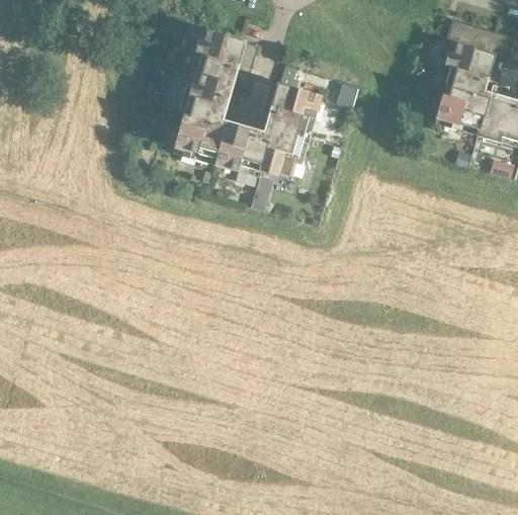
[(445,41),(451,43),(495,56),(507,59),(514,35),(452,18),(445,41)]
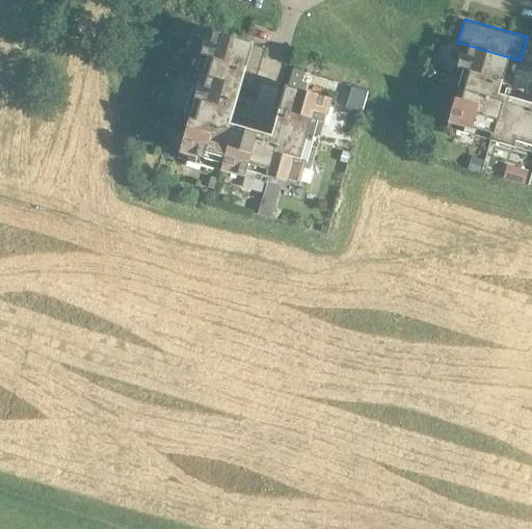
[(183,71),(195,75),(189,96),(194,98),(178,156),(267,182),(268,176),(306,186),(330,98),(286,85),(278,108),(272,134),(257,130),(259,123),(238,116),(235,124),(231,123),(240,87),(251,90),(265,46),(195,26),(183,71)]
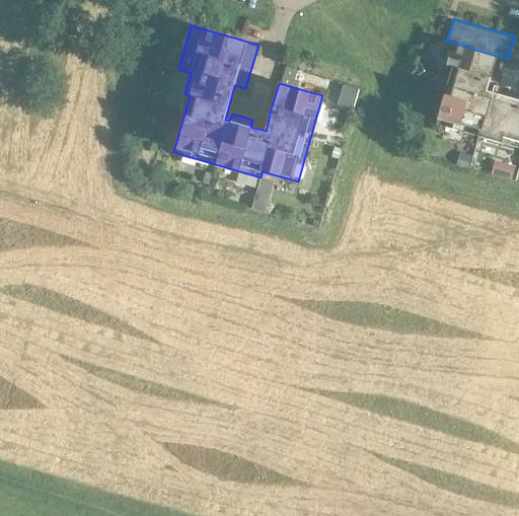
[(496,56),(452,43),(440,86),(445,88),(435,123),(518,146),(518,99),(505,95),(507,88),(494,84),(492,92),(486,90),(496,56)]
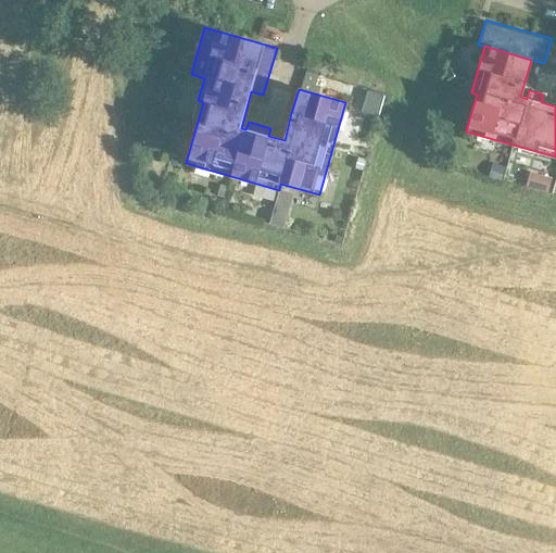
[(450,66),(446,78),(457,80),(460,70),(450,66)]
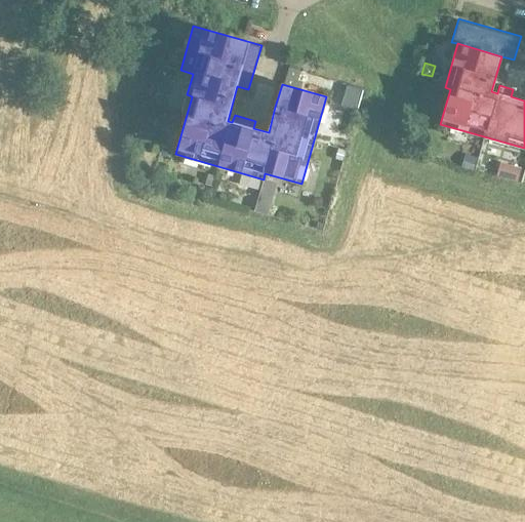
[(347,84),(341,104),(357,108),(362,89),(347,84)]
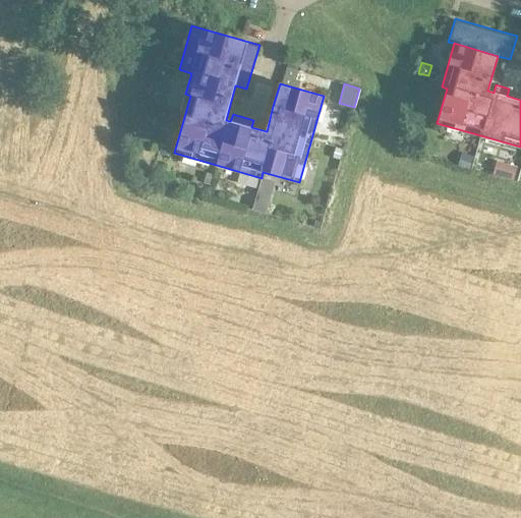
[(336,146),(334,155),(340,157),(343,148),(336,146)]
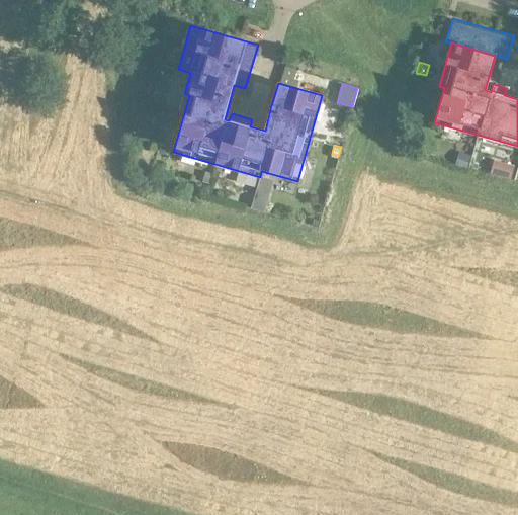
[(458,150),(454,162),(466,166),(469,153),(458,150)]
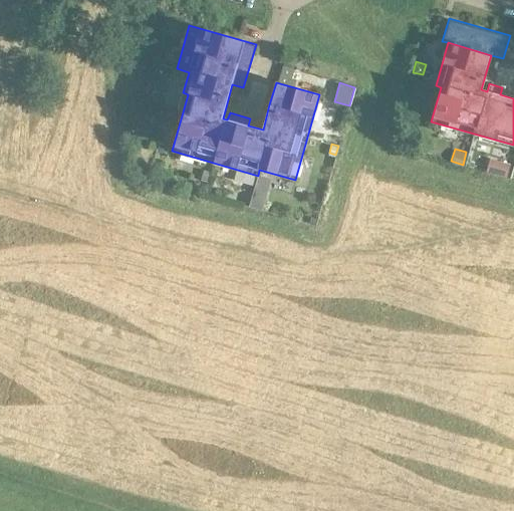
[(500,162),(496,174),(506,177),(509,164),(500,162)]
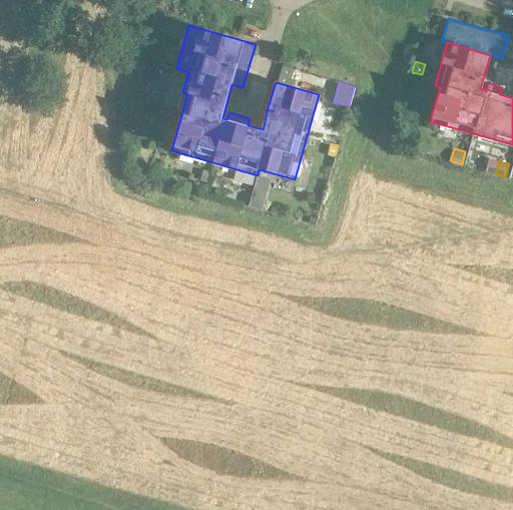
[(203,168),(200,178),(208,180),(211,170),(203,168)]
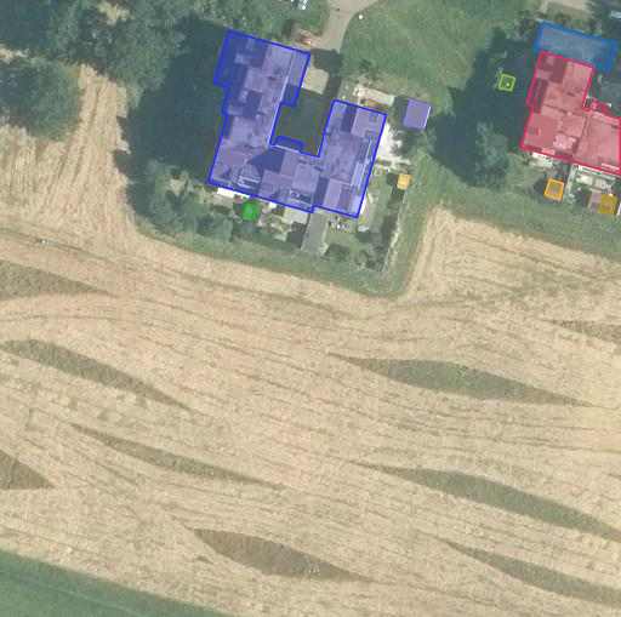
[(305,233),(300,247),(317,251),(320,236),(305,233)]
